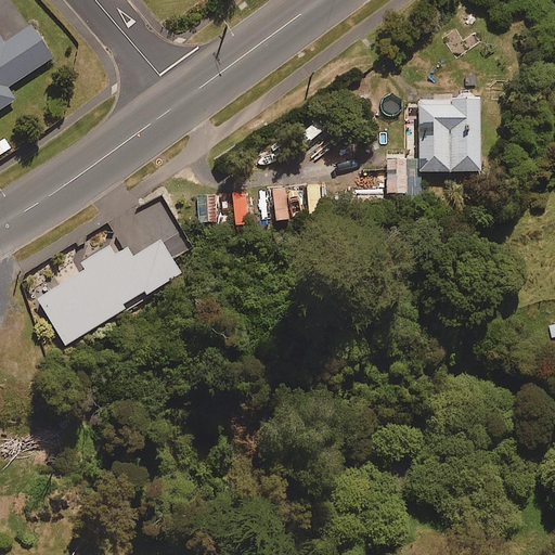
[(4,43),(0,35),(0,110),(16,100),(9,87),(54,57),(34,25),(4,43)]
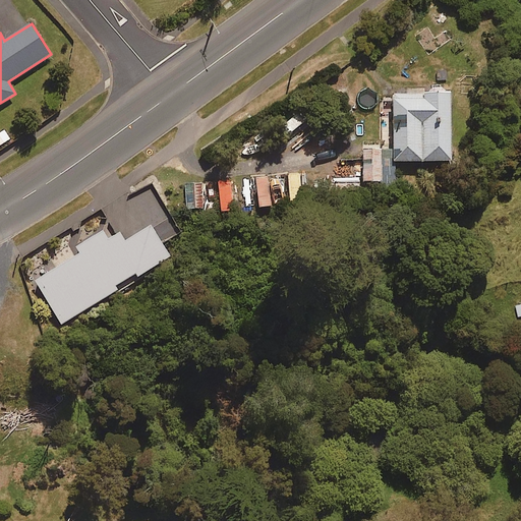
[(395,147),(396,161),(453,160),(451,92),(394,93),(395,147)]
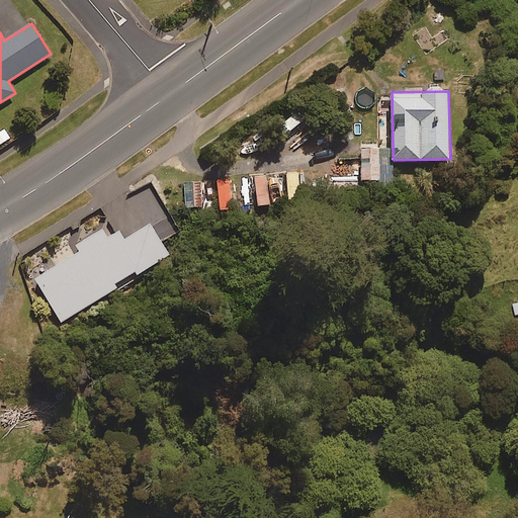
[(361,179),(381,179),(381,190),(393,190),(393,146),(361,146),(361,179)]
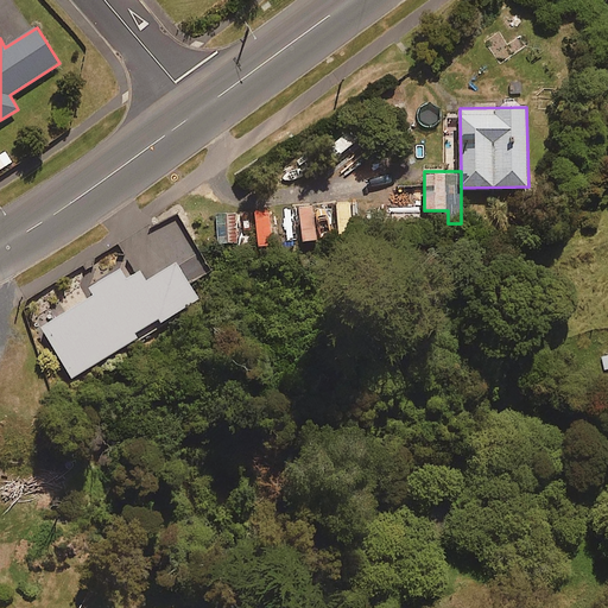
[(255,248),(274,248),(274,236),(302,235),(302,241),(316,241),(315,210),(254,213),(255,248)]
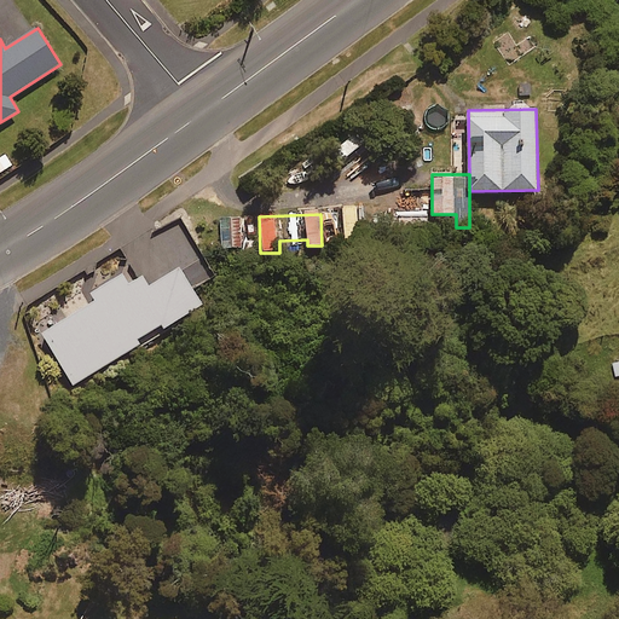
[(203,304),(181,266),(148,287),(136,267),(93,293),(97,300),(42,333),(73,383),(203,304)]
